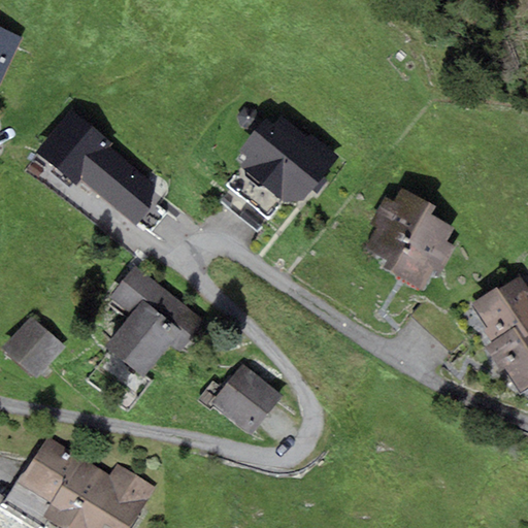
[(0,28),(0,83),(21,38),(0,28)]
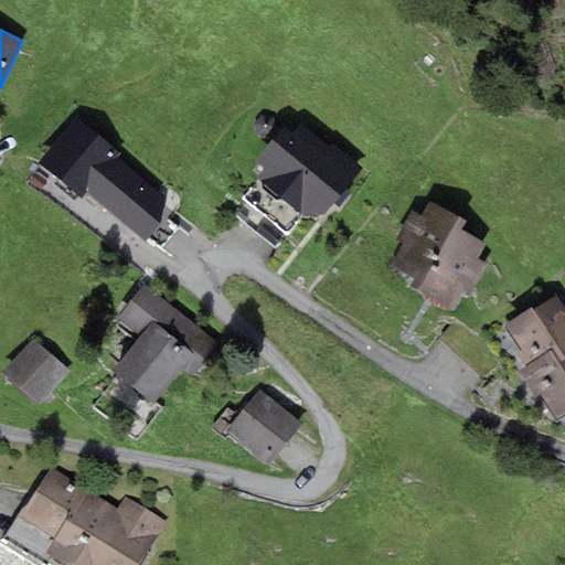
[(362,169),(291,119),(252,171),(260,179),(243,200),(286,236),(302,216),(326,214),(362,169)]
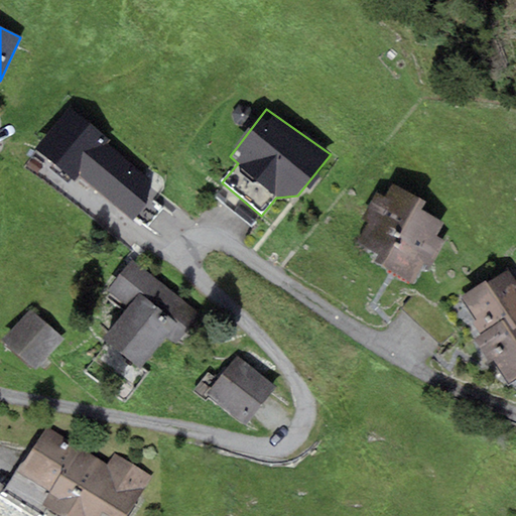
[(159,186),(105,143),(109,137),(91,123),(56,165),(76,180),(78,177),(132,221),(159,186)]
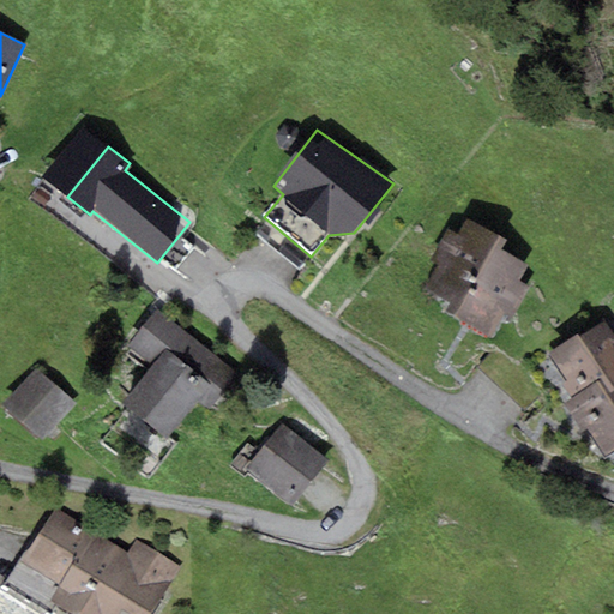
[(499,236),(468,218),(458,235),(449,230),(431,260),(439,264),(426,288),(451,301),(445,311),(455,315),(499,236)]
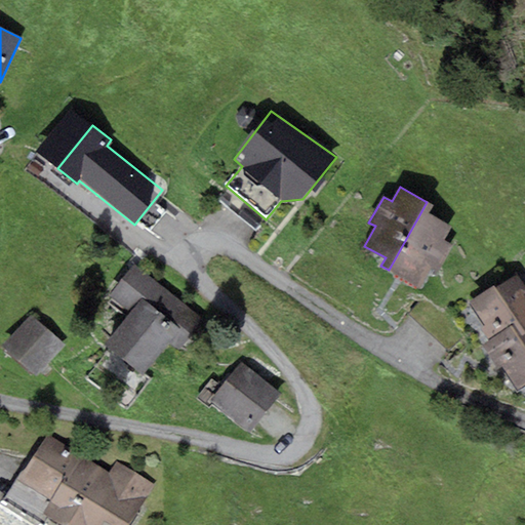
[(434,206),(427,202),(389,270),(421,288),(430,273),(435,275),(452,245),(443,240),(451,226),(429,213),(434,206)]
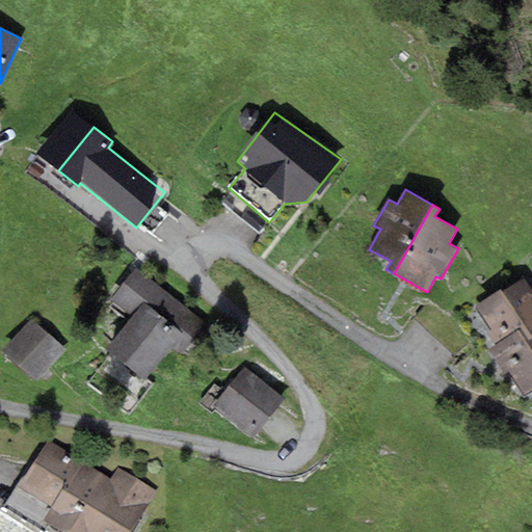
[(111,300),(132,317),(106,349),(145,380),(171,347),(182,355),(207,323),(136,268),(111,300)]
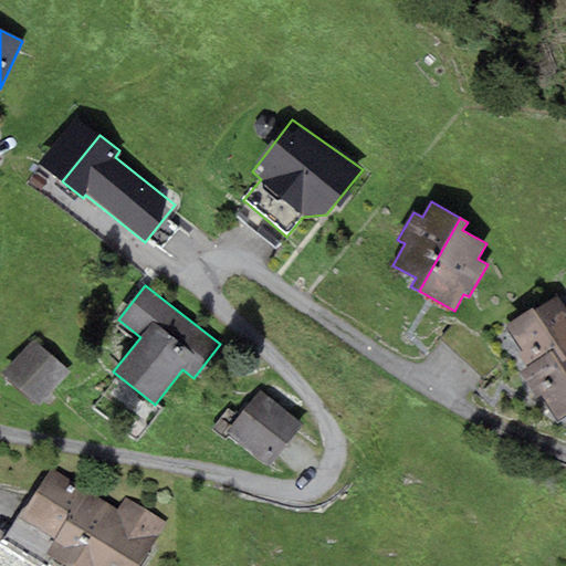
[(519,355),(526,367),(552,350),(562,365),(565,362),(565,308),(558,296),(535,311),(533,307),(506,325),(523,352),(519,355)]
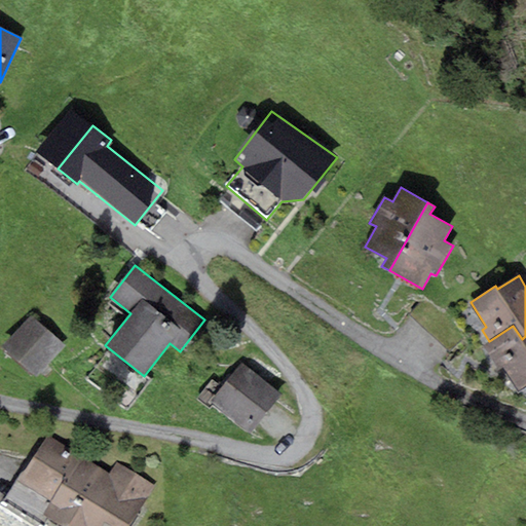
[(35,378),(65,346),(32,315),(2,346),(35,378)]
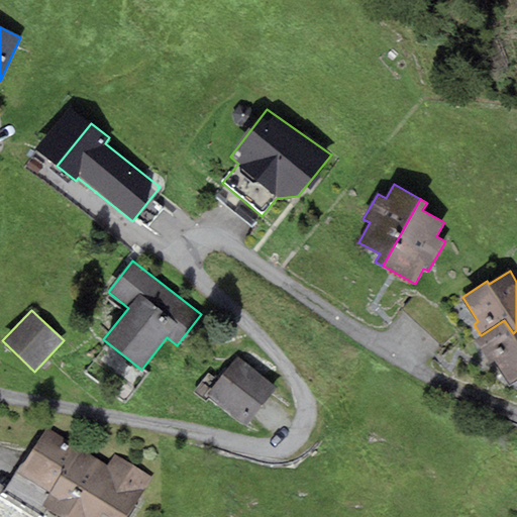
[(481,335),(474,340),(490,364),(493,362),(509,387),(516,381),(516,330),(513,333),(504,320),(481,335)]
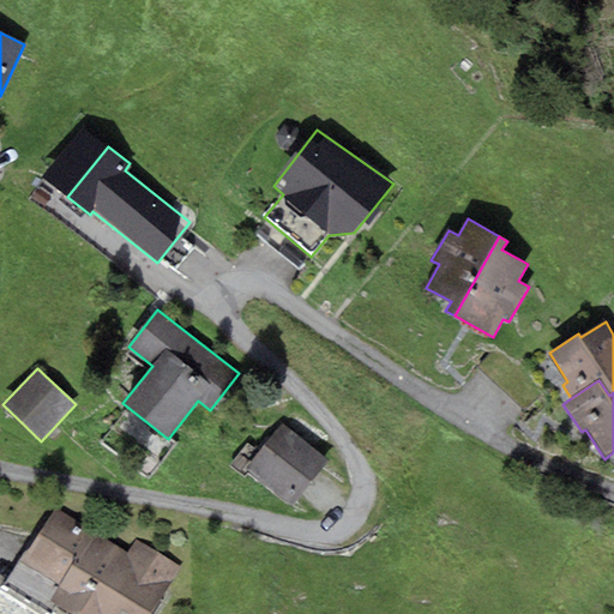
[(329,461),(282,425),(246,471),(292,507),(329,461)]
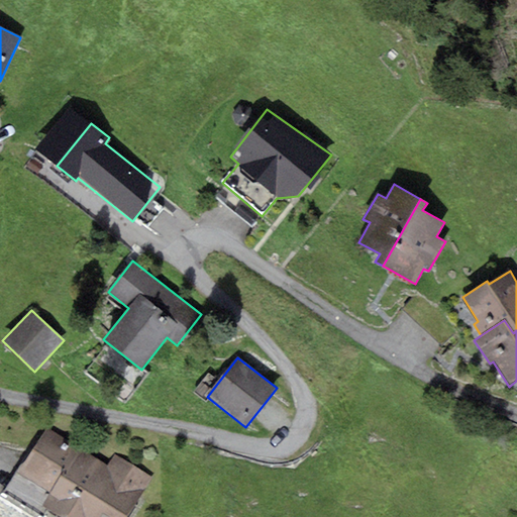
[(107,466),(47,428),(23,466),(20,464),(4,491),(7,493),(45,516),(126,516),(144,489),(151,478),(114,454),(107,466)]
